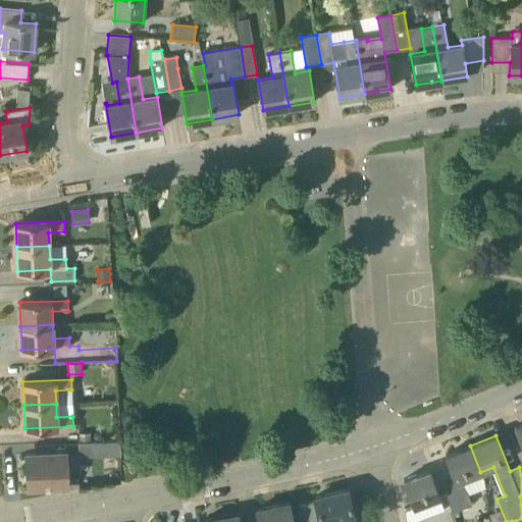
[(120,441),(92,441),(79,442),(80,457),(120,456),(120,441)]
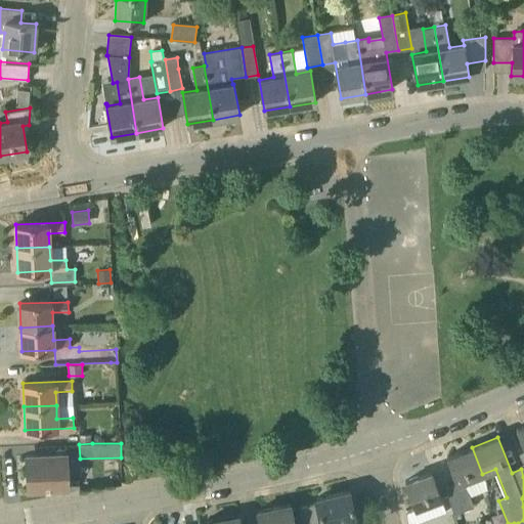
[(466,481),(482,474),(472,447),(447,456),(457,482),(445,487),(455,514),(475,506),(466,481)]
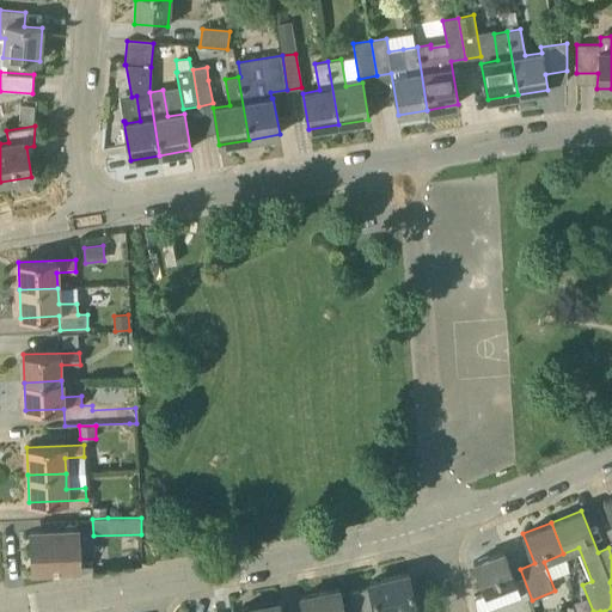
[(80,570),(78,531),(30,533),(32,571),(80,570)]
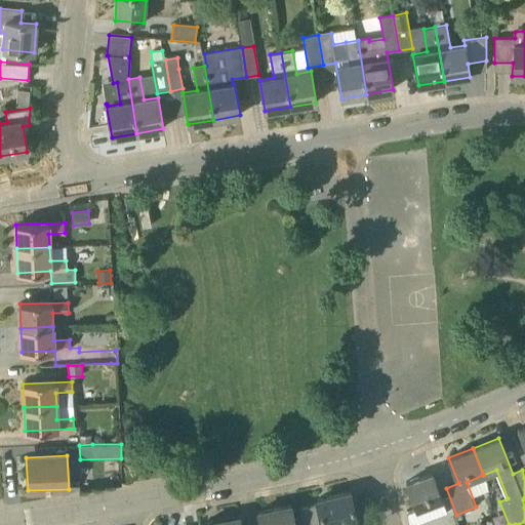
[(415,509),(416,510),(408,512),(410,524),(446,511),(432,473),(406,482),(415,509)]
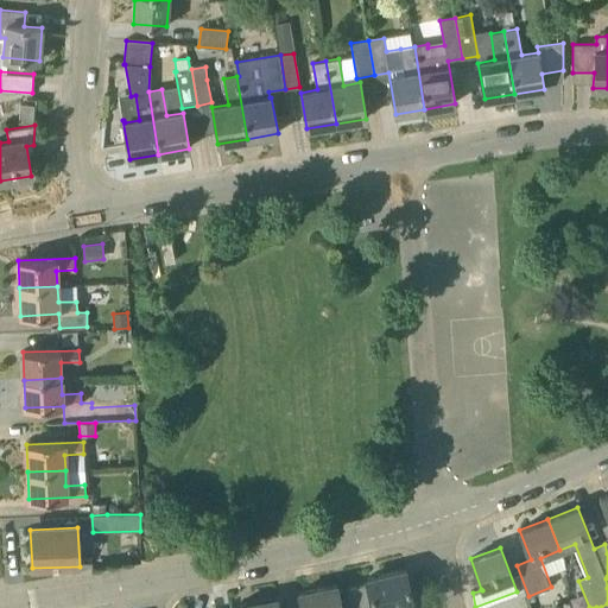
[(413,607),(405,570),(367,578),(368,583),(348,588),(352,607),(413,607)]
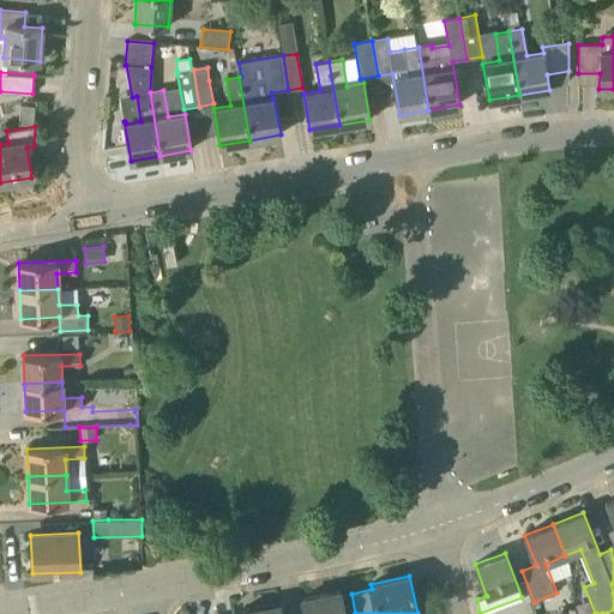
[(302,599),(305,613),(344,613),(341,591),(302,599)]
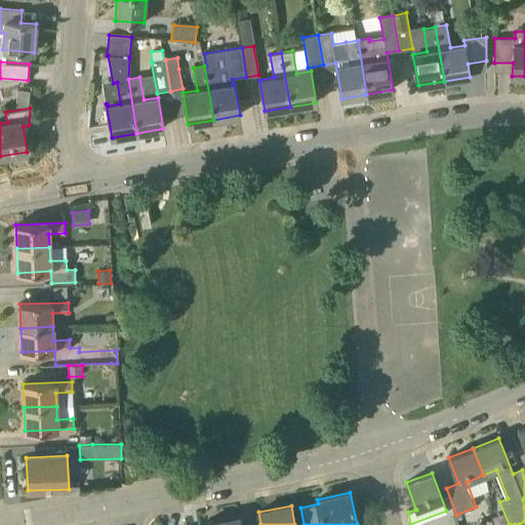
[(240,524),(239,516),(206,522),(206,524),(240,524)]
